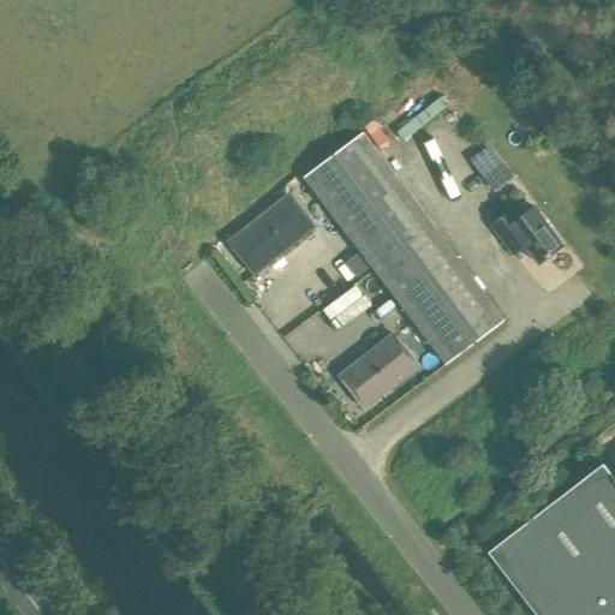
[(422,161),(430,154),(396,112),(388,119),(422,161)]
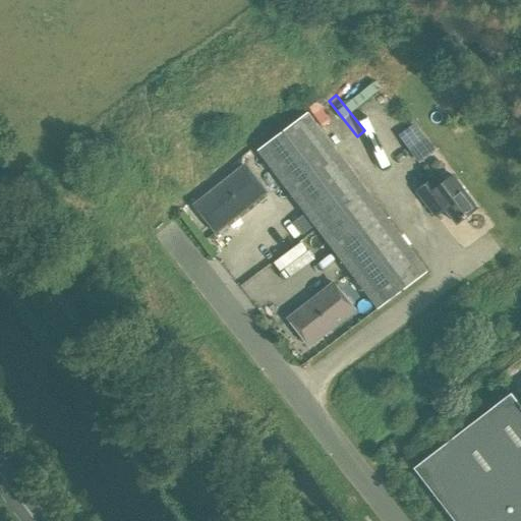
[(385,105),(396,121),(404,115),(394,99),(385,105)]
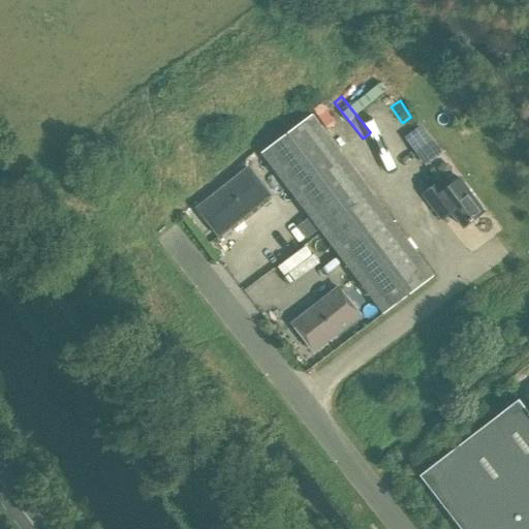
[(322,231),(372,194),(312,115),(262,153),(322,231)]
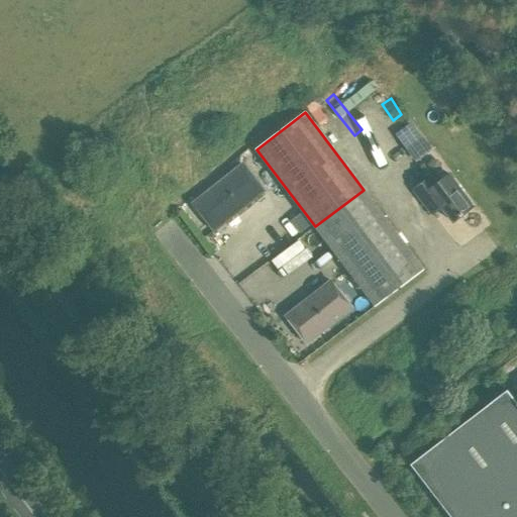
[(413,125),(398,136),(416,160),(430,149),(413,125)]
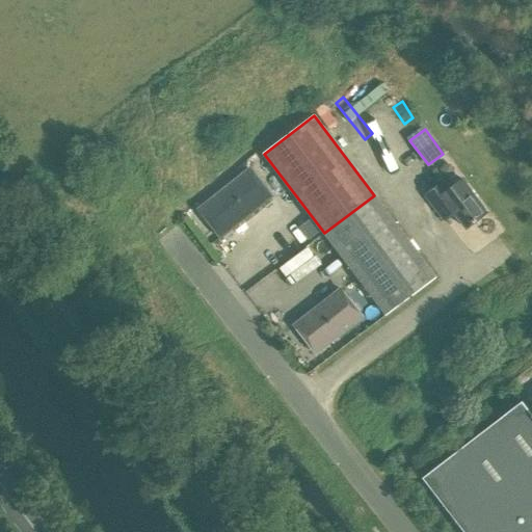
[(248,174),(196,213),(217,240),(269,201),(248,174)]
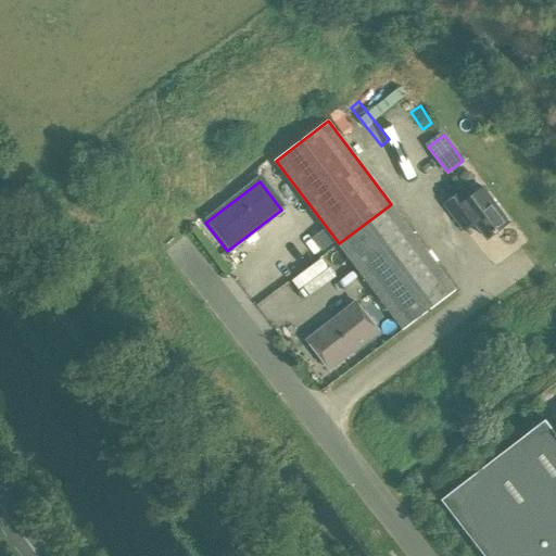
[(476,223),(488,239),(509,223),(490,196),(479,203),(467,187),(444,204),(465,231),(476,223)]
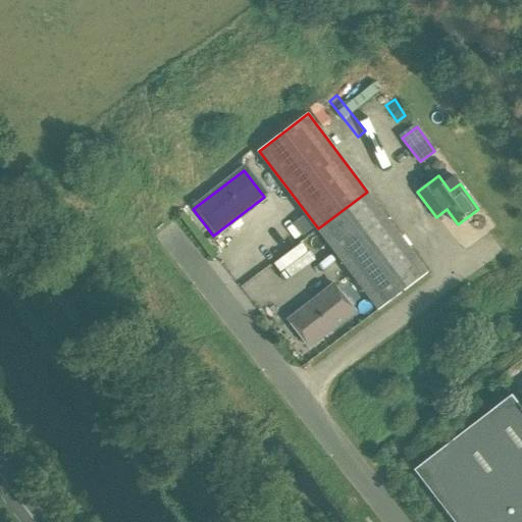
[(428,272),(367,192),(318,228),(378,310),(428,272)]
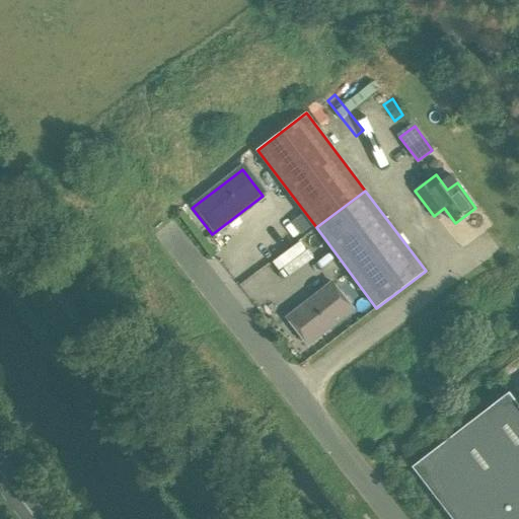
[(328,282),(282,317),(305,349),(353,313),(328,282)]
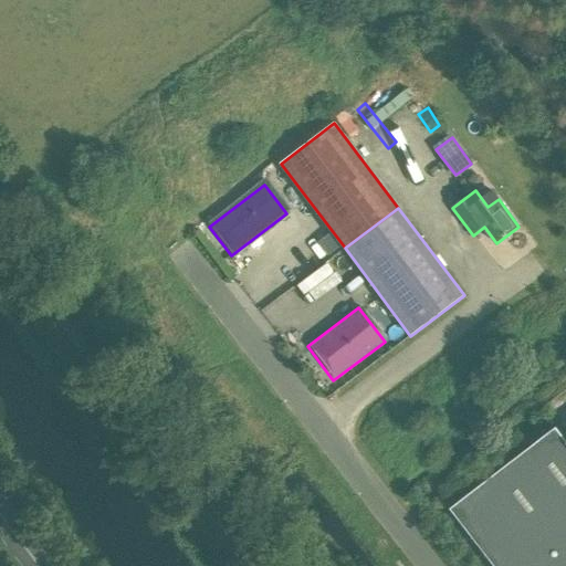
[(565,565),(565,440),(556,427),(450,509),(493,565),(565,565)]
